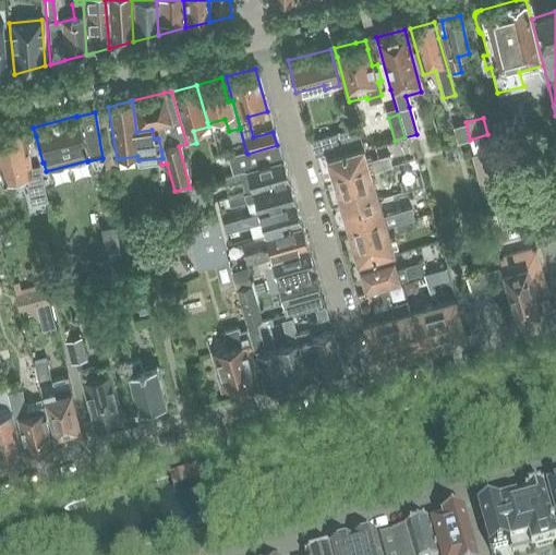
[(360,144),(355,130),(310,144),(314,158),(360,144)]
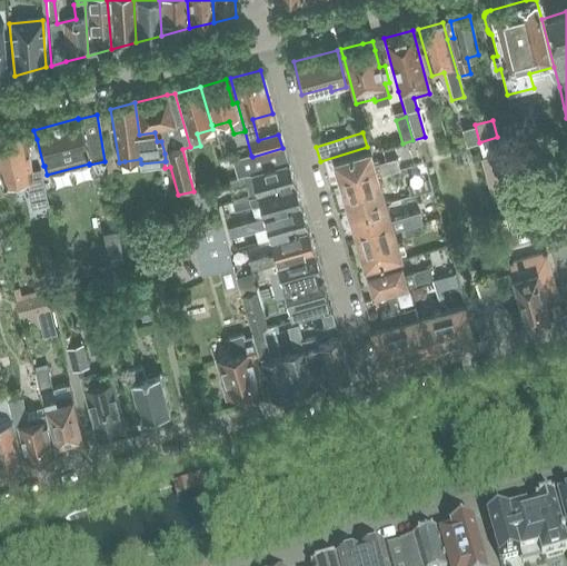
[(25,133),(0,139),(0,178),(2,187),(27,181),(29,191),(27,194),(31,212),(47,208),(39,171),(31,174),(30,160),(25,133)]
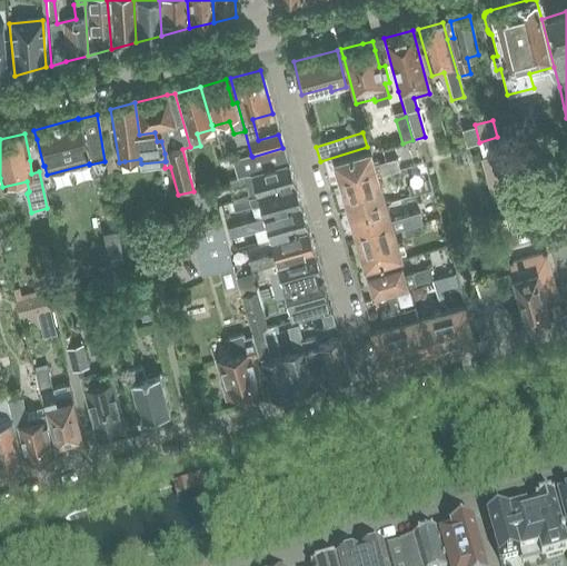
[(251,156),(231,162),(236,179),(242,178),(250,176),(287,165),(282,148),(252,157),(251,156)]
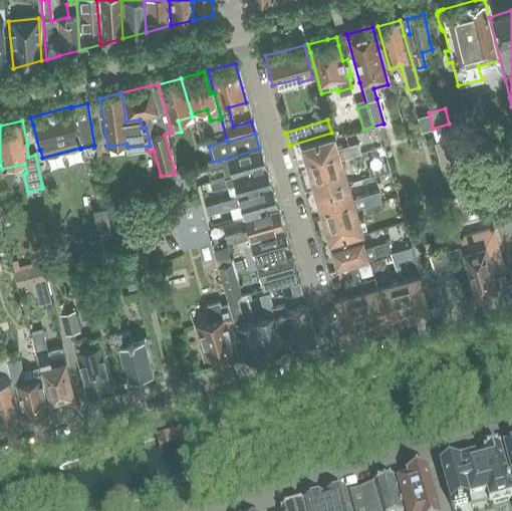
[(301,150),(300,153),(301,158),(303,160),(307,171),(339,161),(359,156),(356,145),(336,151),(332,138),(300,148),(301,150)]
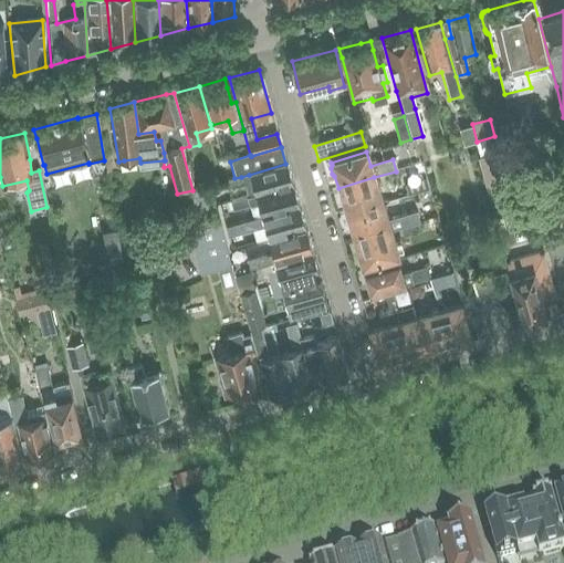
[(500,156),(478,162),(494,219),(515,214),(500,156)]
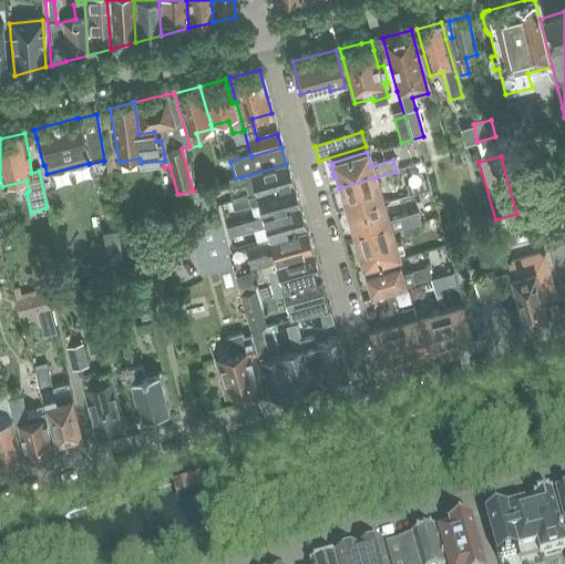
[(286,164),(249,175),(255,196),(293,186),(286,164)]
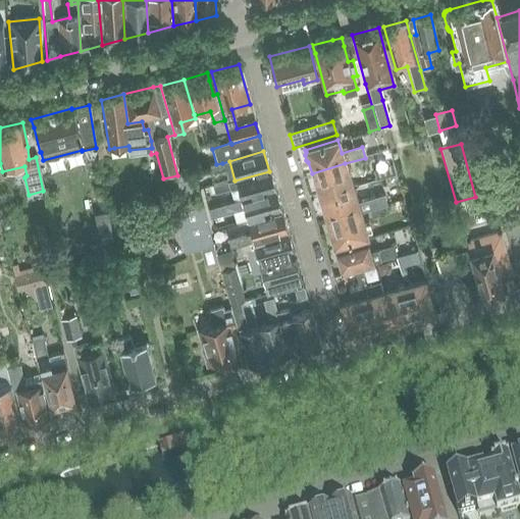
[(225,171),(222,163),(216,164),(206,167),(208,176),(225,171)]
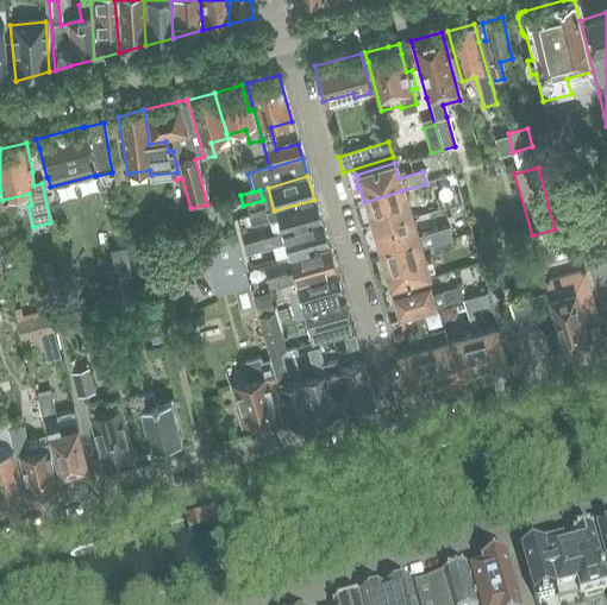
[(402,190),(364,202),(368,215),(367,219),(368,224),(371,226),(373,231),(412,219),(402,190)]
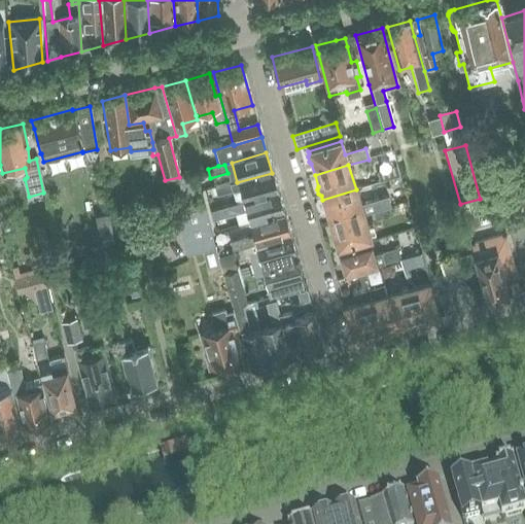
[(396,168),(376,174),(379,183),(398,178),(396,168)]
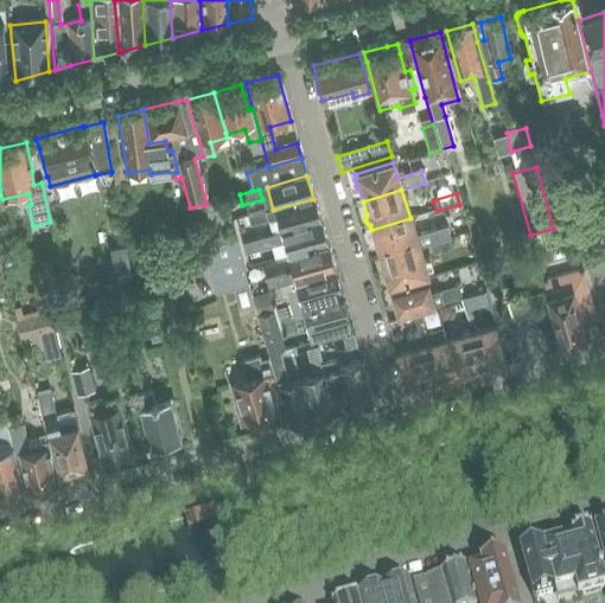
[(273,210),(246,218),(249,228),(276,220),(280,233),(320,222),(317,210),(313,199),(273,210)]
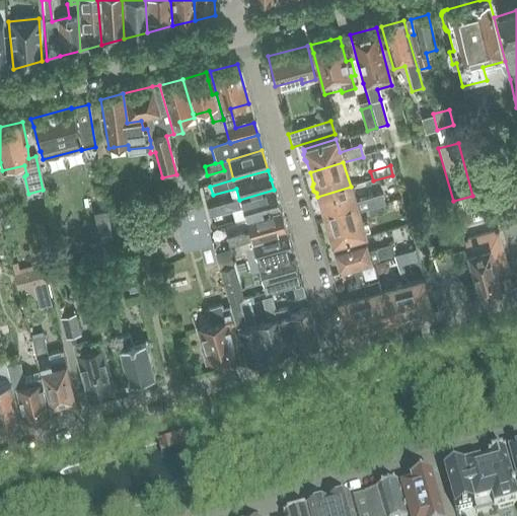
[(351,187),(317,197),(318,201),(317,204),(319,209),(321,211),(324,222),(358,212),(366,210),(381,206),(383,205),(380,195),(355,203),(351,187)]
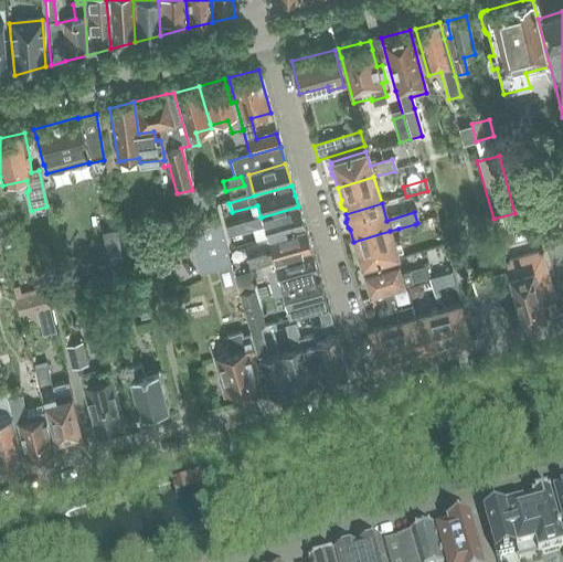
[(261,218),(224,228),(226,237),(264,228),(267,239),(304,229),(298,207),(261,218)]
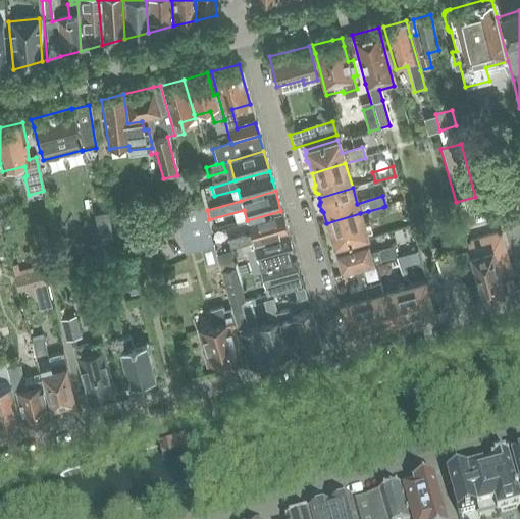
[(386,215),(383,207),(368,211),(371,219),(386,215)]
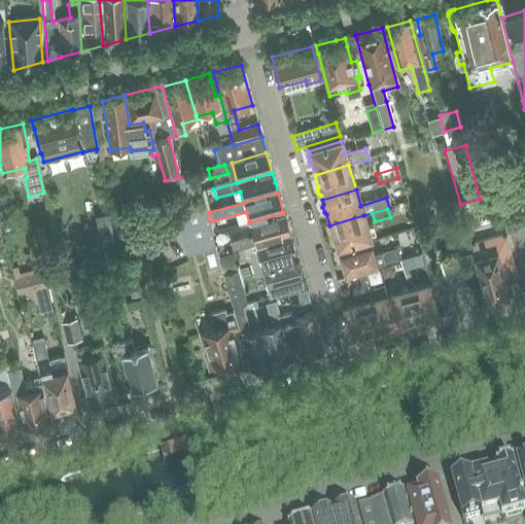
[(204,210),(175,218),(183,247),(194,244),(196,254),(202,252),(215,249),(204,210)]
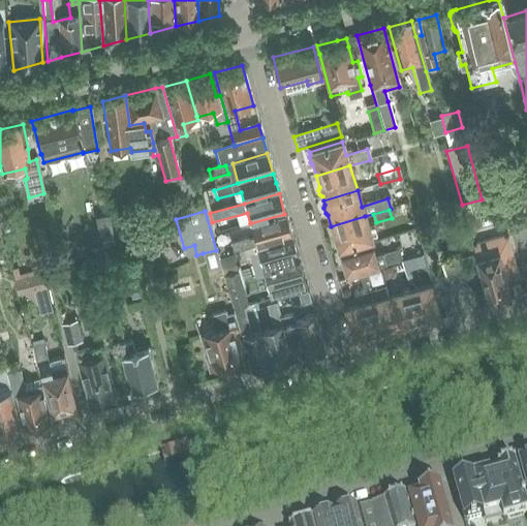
[(248,239),(229,243),(233,253),(256,246),(291,237),(285,216),(251,226),(254,239),(248,240),(248,239)]
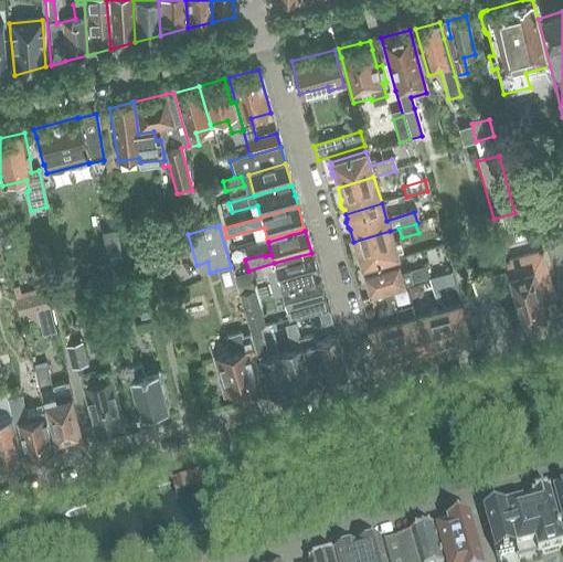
[(390,231),(353,242),(357,254),(357,257),(358,263),(360,264),(361,267),(397,256),(393,243),(390,231)]
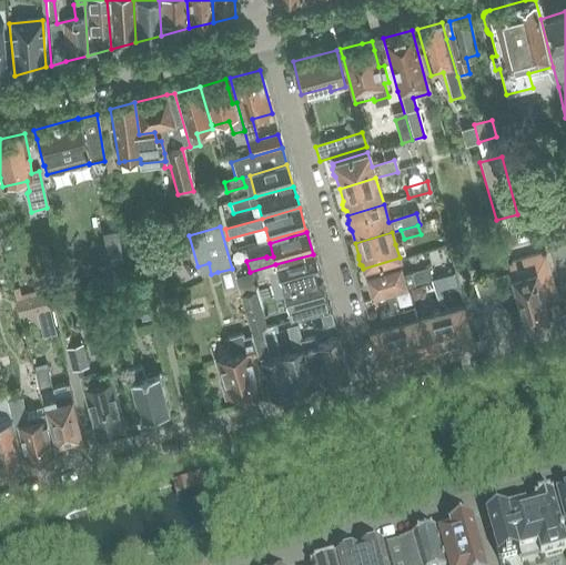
[(279,278),(265,281),(269,291),(282,286),(319,276),(314,259),(313,254),(275,264),(276,269),(279,278)]
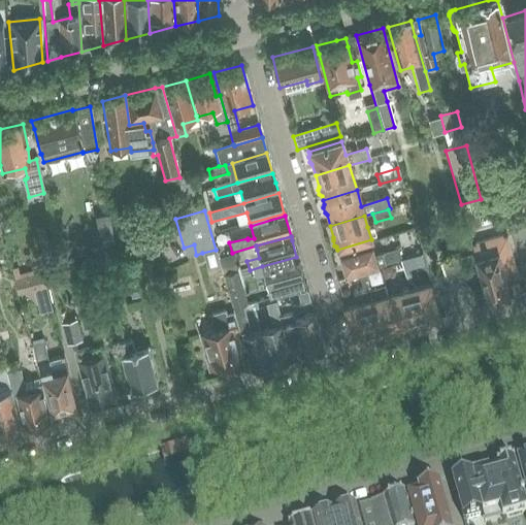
[(489,240),(473,244),(474,247),(471,248),(487,303),(508,297),(501,271),(514,268),(505,238),(490,242),(489,240)]
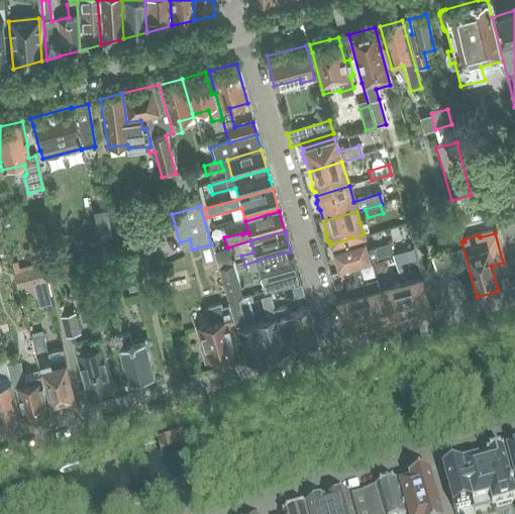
[(392,254),(389,244),(366,250),(362,238),(331,247),(338,271),(391,255),(392,254)]
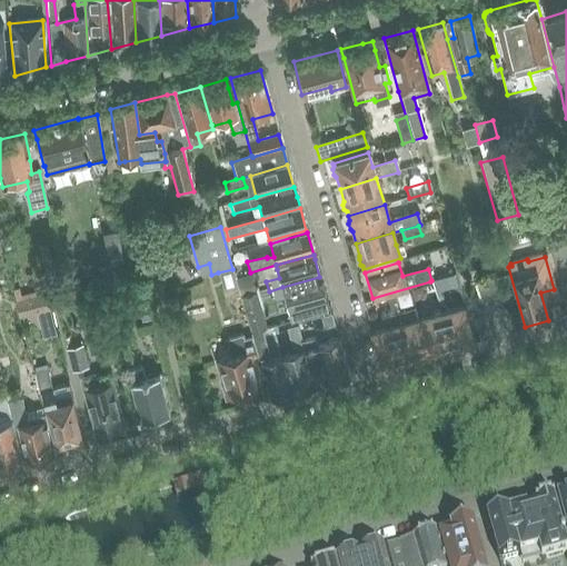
[(454,275),(431,280),(430,281),(436,299),(440,298),(439,293),(457,287),(454,275)]
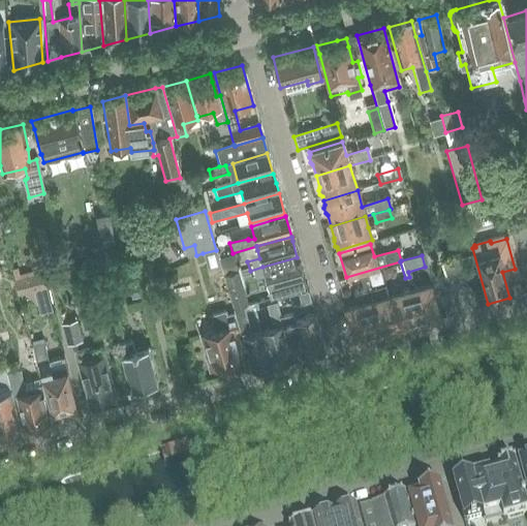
[(297,257),(262,267),(265,275),(272,299),(306,288),(299,265),(297,257)]
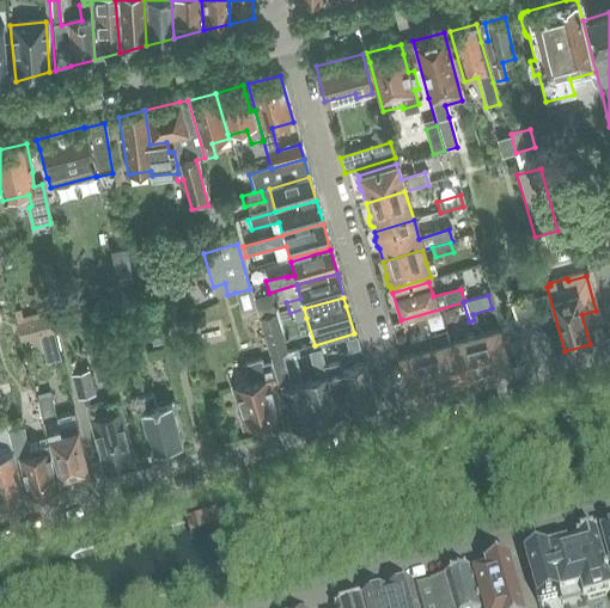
[(511,307),(516,321),(502,325),(516,368),(528,364),(520,337),(538,331),(530,301),(511,307)]
